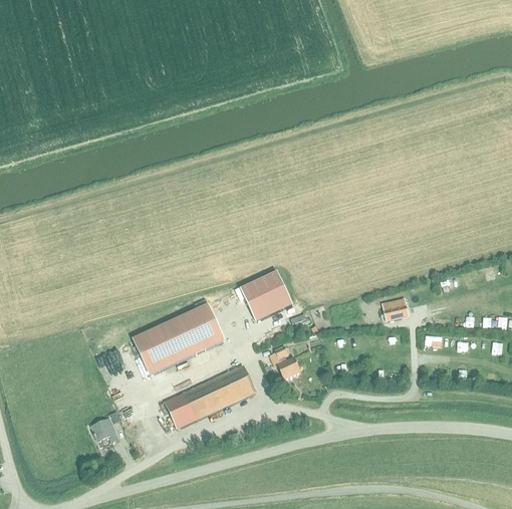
[(275,269),(239,286),(254,319),(291,302),(275,269)]
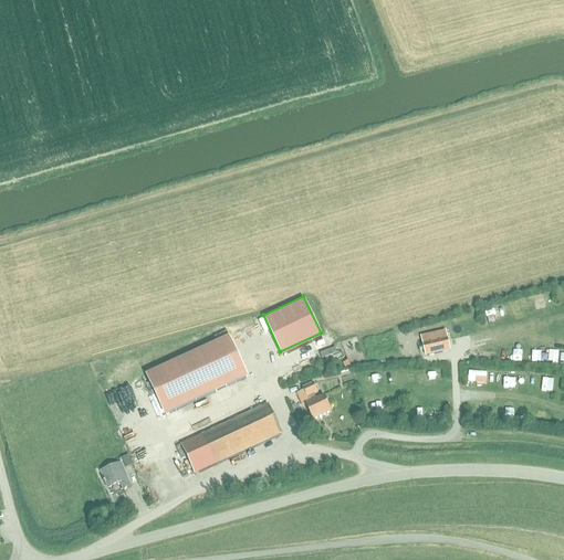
[(424,351),(440,347),(438,340),(446,338),(444,326),(419,331),(424,351)]
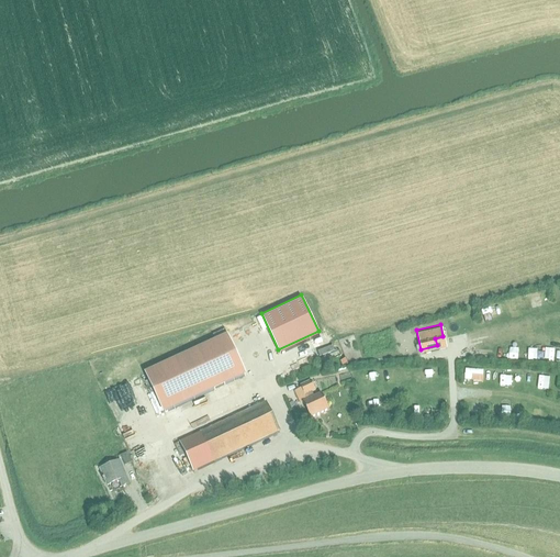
[(243,371),(224,331),(144,368),(163,408),(243,371)]
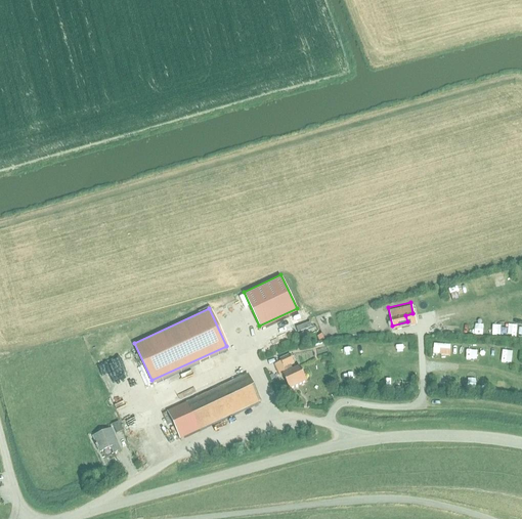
[(308,318),(295,322),(296,329),(310,323),(308,318)]
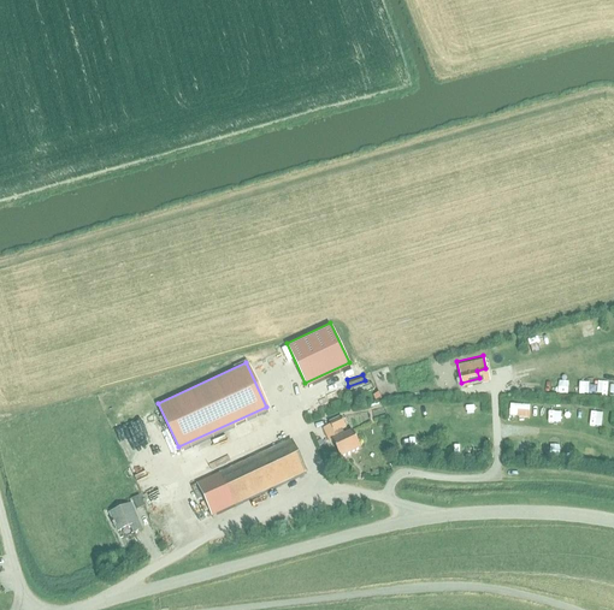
[(514,401),(514,408),(526,408),(526,394),(506,394),(506,401),(514,401)]
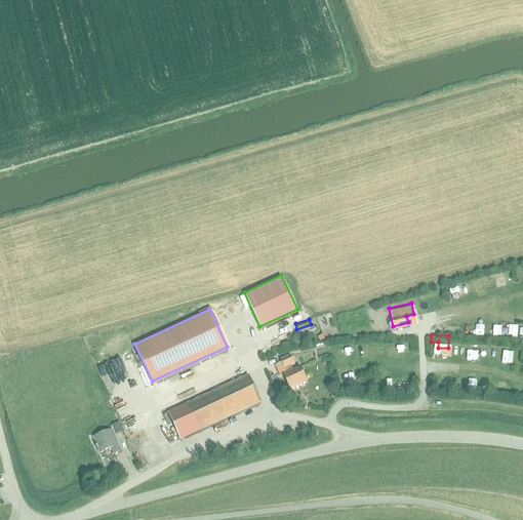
[(454,349),(464,350),(465,336),(455,336),(454,349)]
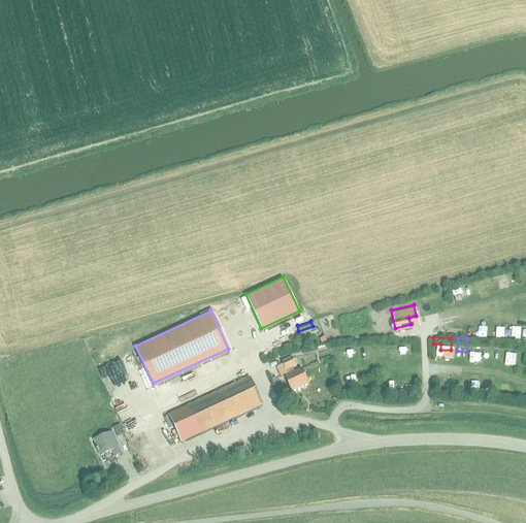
[(510,353),(511,341),(501,341),(500,352),(510,353)]
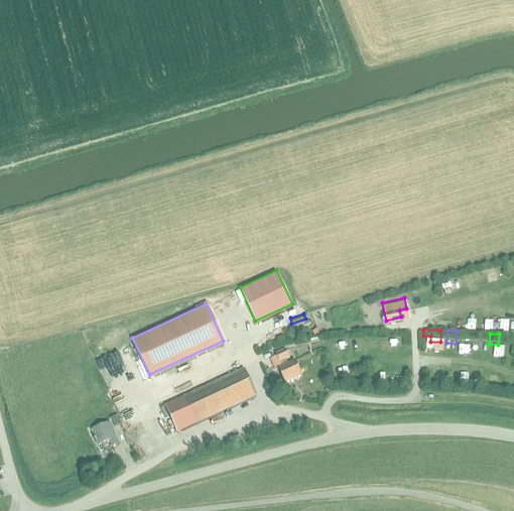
[(280,363),(276,365),(283,379),(300,371),(293,357),(286,360),(284,356),(287,354),(283,346),(274,350),(278,359),(278,358),(280,363)]
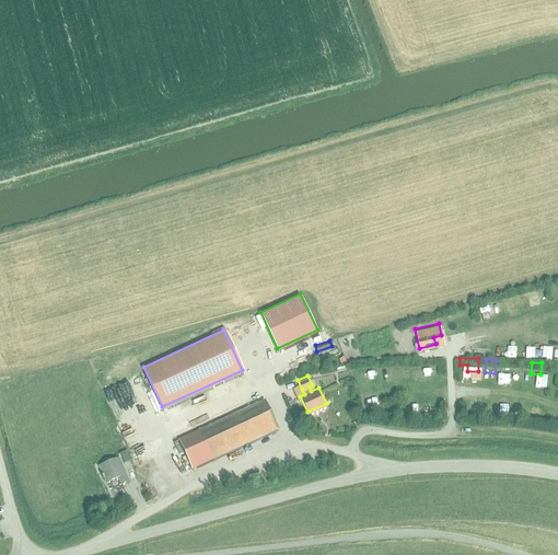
[(358,388),(362,397),(372,393),(368,383),(358,388)]
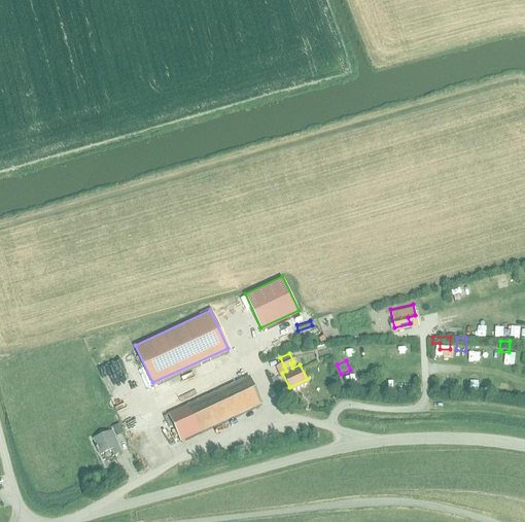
[(179,438),(259,401),(247,373),(166,410),(179,438)]
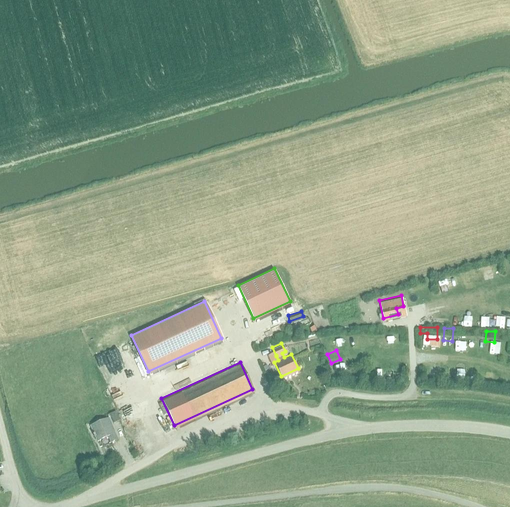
[(485,374),(493,374),(494,366),(485,366),(485,374)]
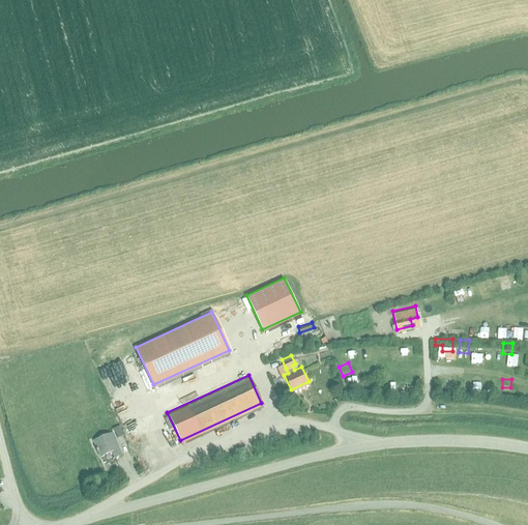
[(182,395),(197,388),(195,383),(180,388),(182,395)]
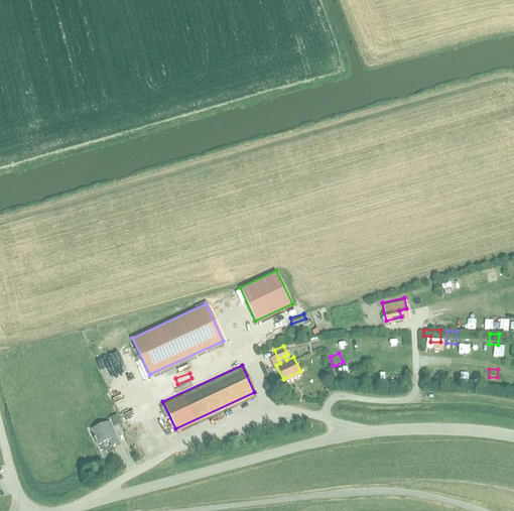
[(115,411),(110,414),(113,422),(118,420),(115,411)]
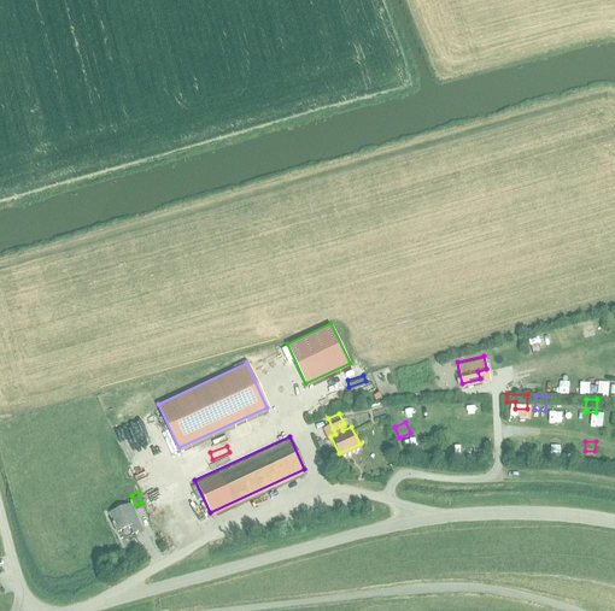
[(315,493),(305,497),(308,505),(317,501),(315,493)]
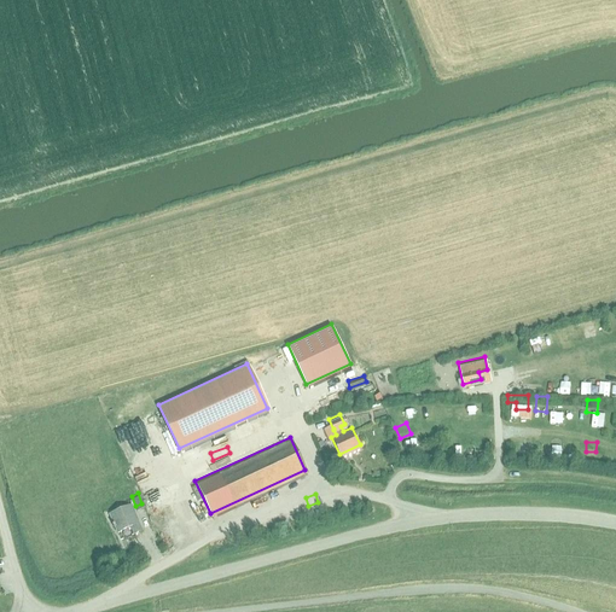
[(140,526),(129,501),(108,510),(115,528),(129,522),(132,529),(140,526)]
